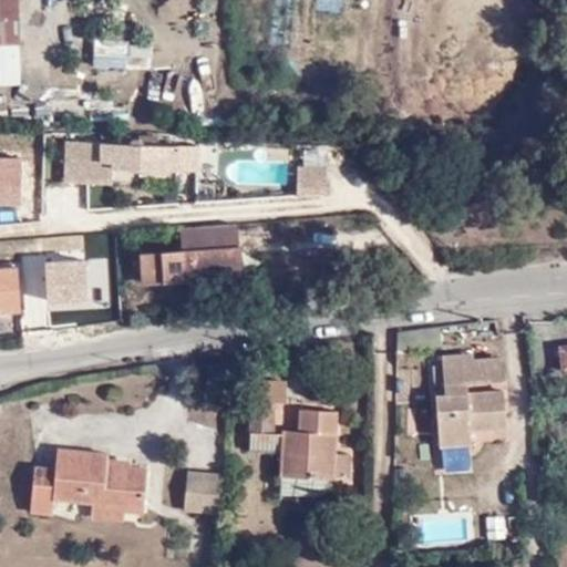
[(0,0),(0,53),(16,53),(13,1),(0,0)]
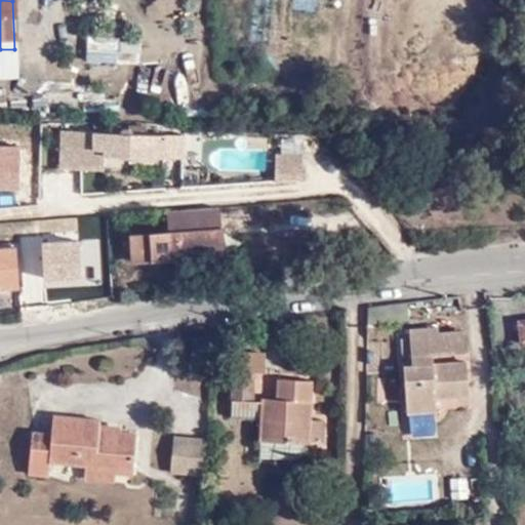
[(117,59),(117,50),(140,50),(140,32),(85,32),(85,59),(117,59)]
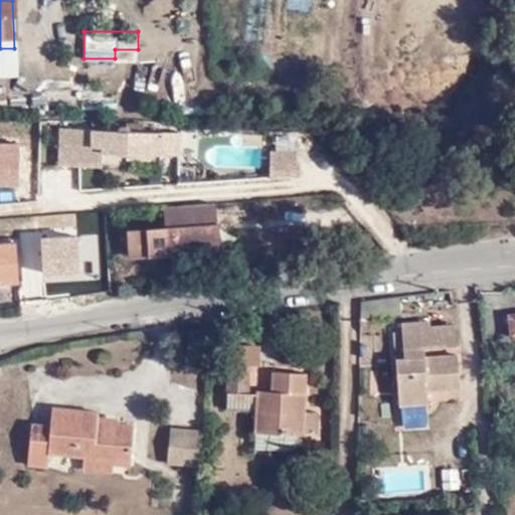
[(0,62),(15,62),(14,48),(0,48),(0,62)]
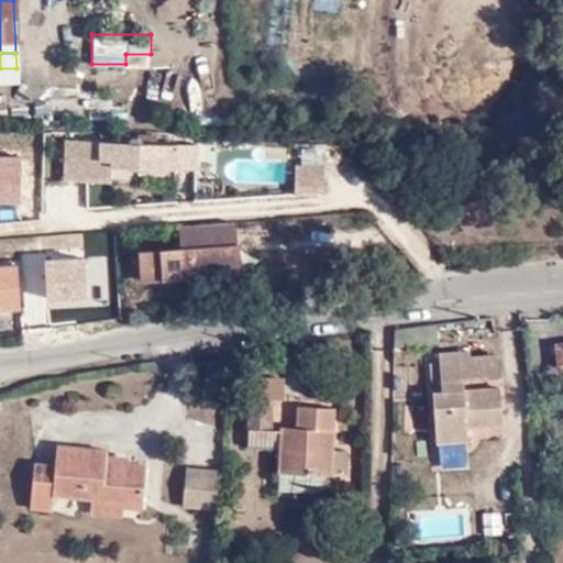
[(91,143),(90,159),(112,161),(112,167),(198,169),(199,147),(156,146),(156,135),(134,135),(134,140),(128,140),(127,145),(91,143)]
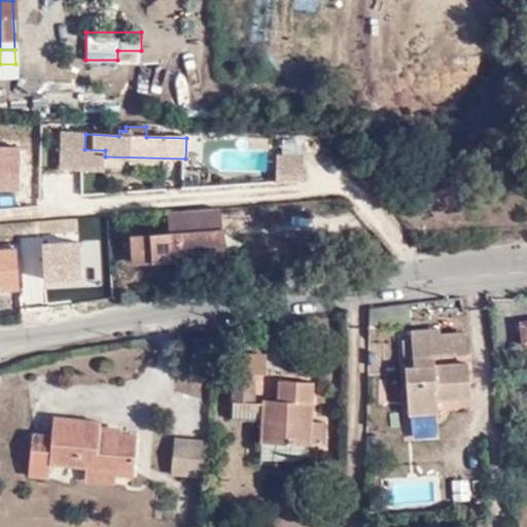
[(84,175),(84,149),(85,134),(63,134),(61,174),(84,175)]
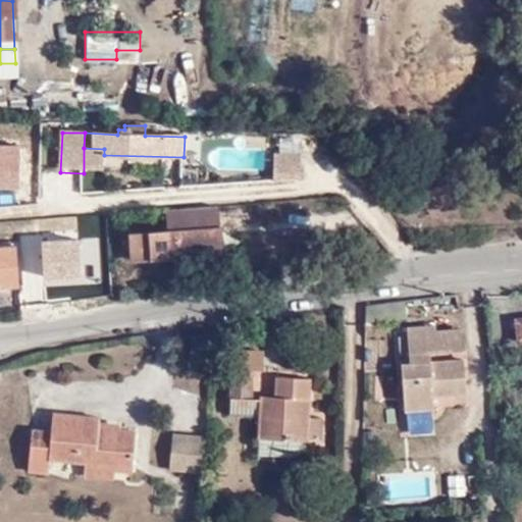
[(302,172),(301,134),(270,135),(271,173),(302,172)]
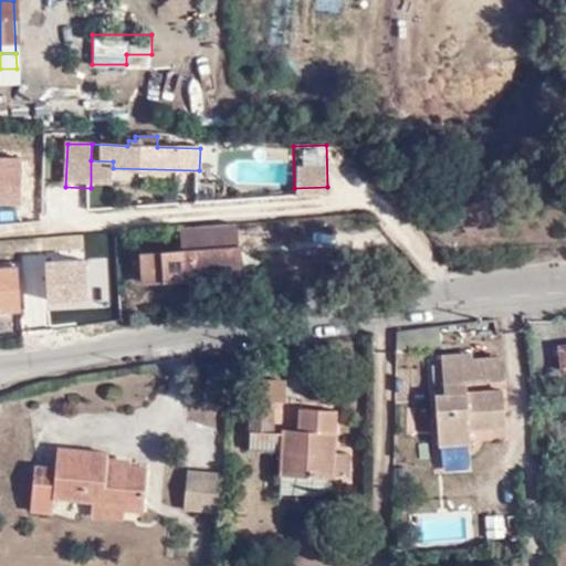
[(241,268),(238,217),(178,220),(179,237),(136,240),(138,274),(241,268)]
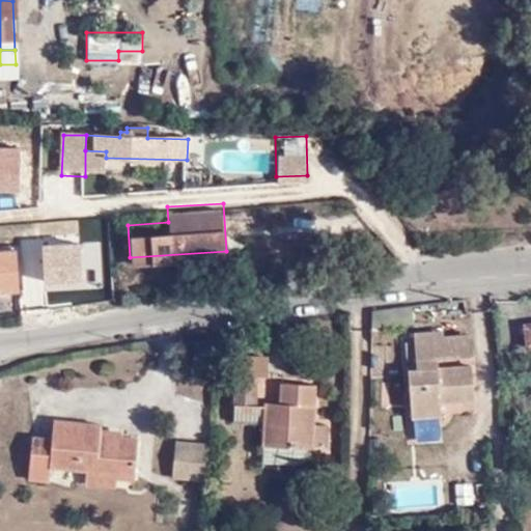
[(0,295),(10,295),(6,255),(0,255),(0,295)]
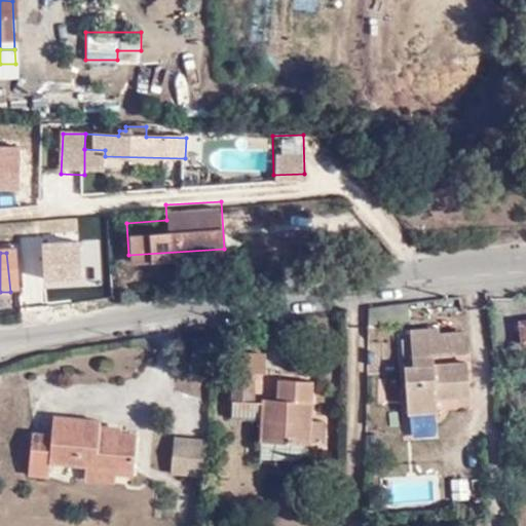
[(409,304),(366,308),(366,328),(410,324),(409,304)]
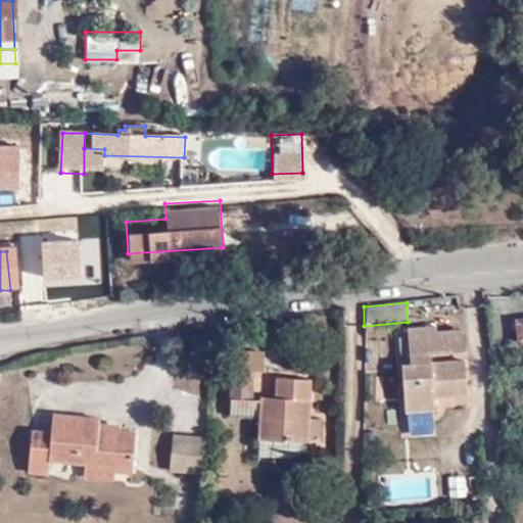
[(522,318),(512,319),(513,340),(522,339),(522,318)]
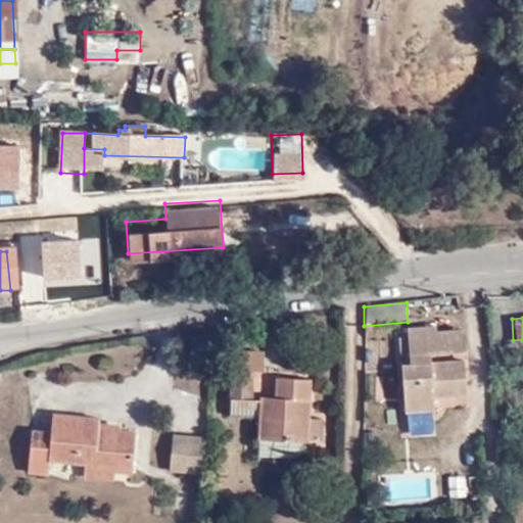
[(405,331),(406,361),(429,358),(461,354),(459,332),(433,334),(433,329),(405,331)]
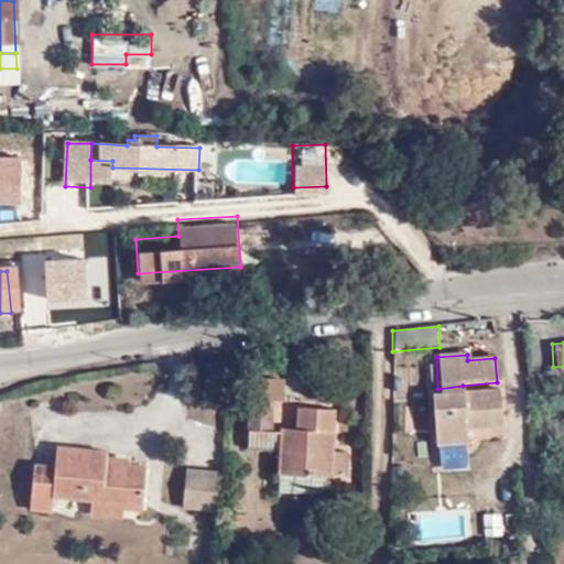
[(242,432),(267,433),(267,402),(282,403),(282,382),(252,381),(251,400),(242,400),(242,432)]
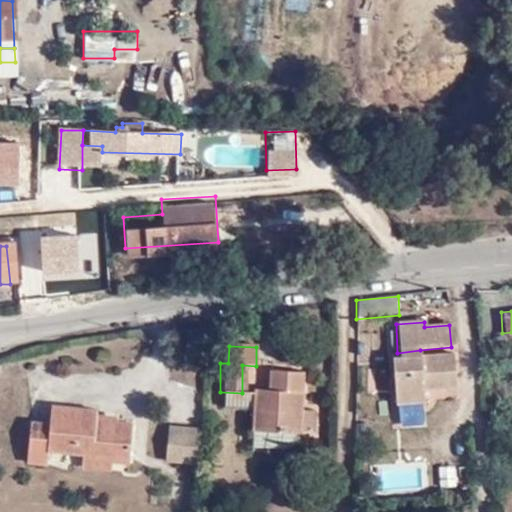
[(397,353),(398,362),(421,360),(420,350),(397,353)]
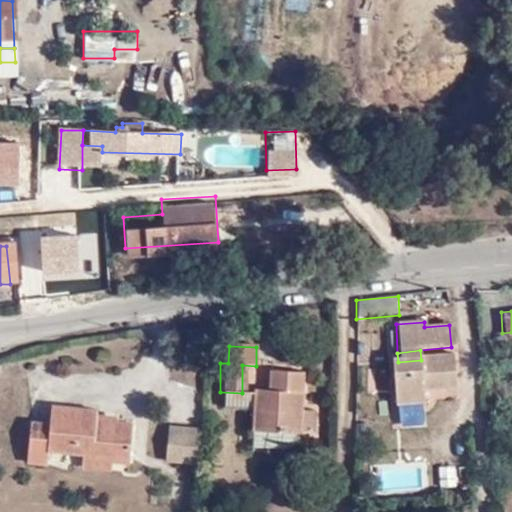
[(421,360),(398,362),(391,363),(396,409),(424,406),(422,390),(454,388),(452,357),(421,360)]
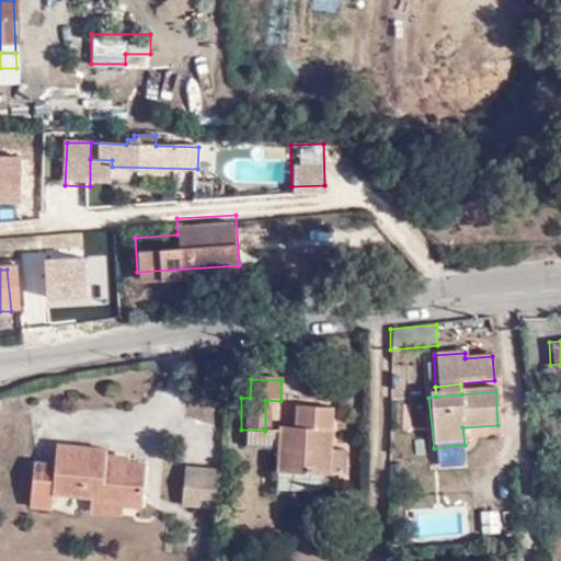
[(272,431),(273,449),(273,474),(318,474),(320,476),(329,476),(329,473),(343,473),(343,455),(330,455),(330,408),(293,407),(292,430),(272,431)]
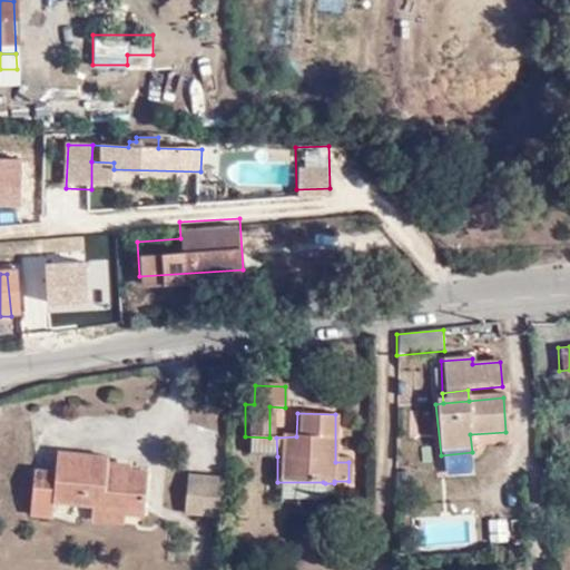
[(276,438),(269,438),(245,436),(246,457),(277,457),(276,438)]
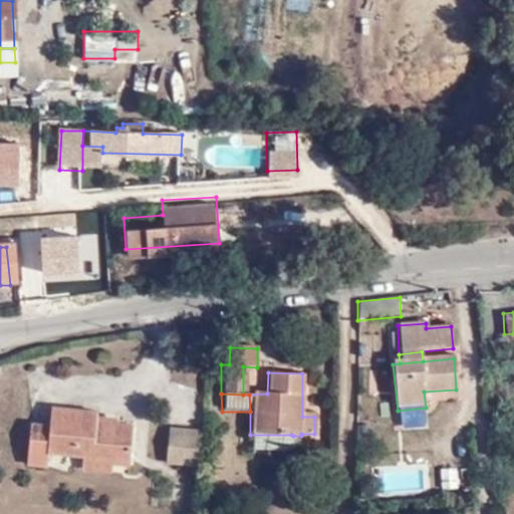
[(85,457),(135,459),(136,423),(100,422),(99,411),(53,409),(52,427),(33,425),(31,468),(50,468),(50,455),(85,457)]
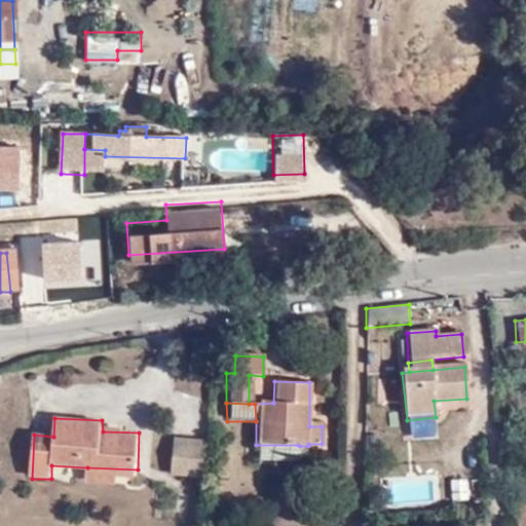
[(207,473),(210,437),(177,436),(176,471),(207,473)]
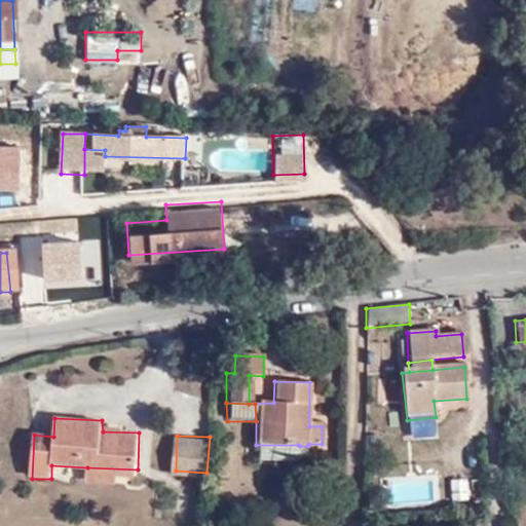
[(137,476),(138,470),(87,467),(87,483),(119,483),(119,476),(137,476)]
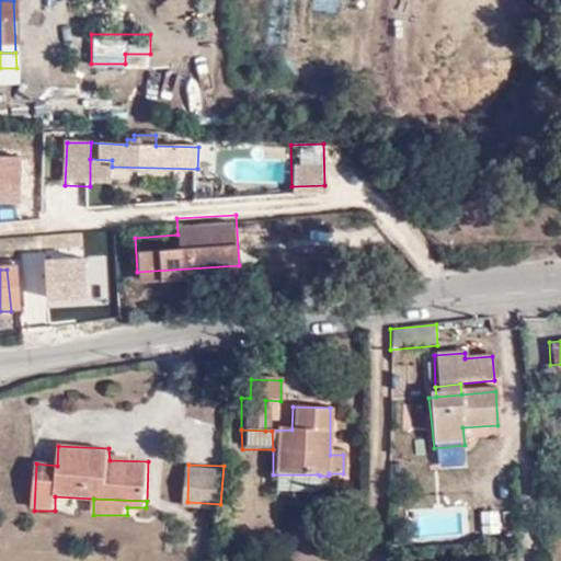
[(501,507),(458,505),(457,530),(500,531),(501,507)]
